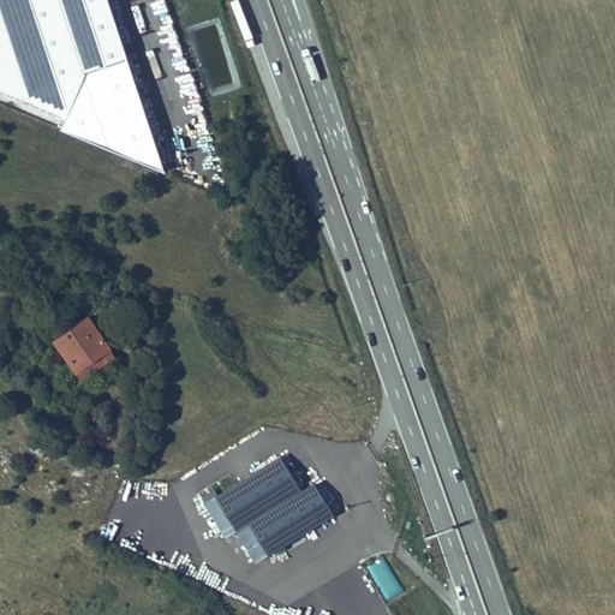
[(0,0),(0,90),(66,118),(84,73),(126,59),(124,52),(106,0),(0,0)]
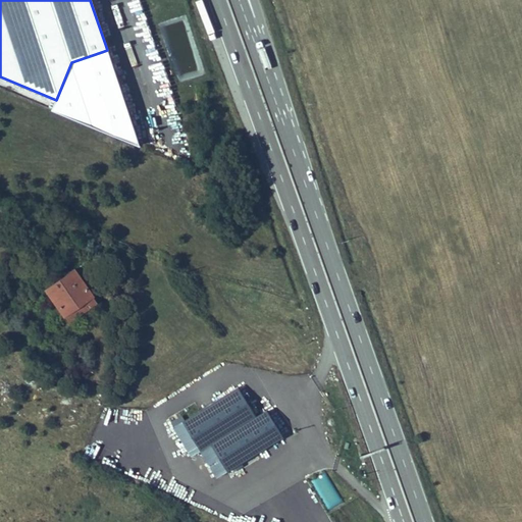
[(46,290),(65,316),(94,297),(93,296),(84,282),(74,269),(46,290)]
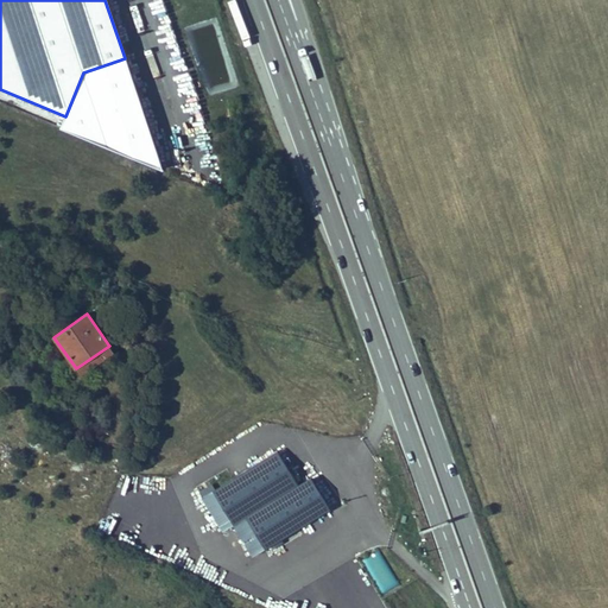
[(102,327),(97,329),(108,344),(113,342),(102,327)]
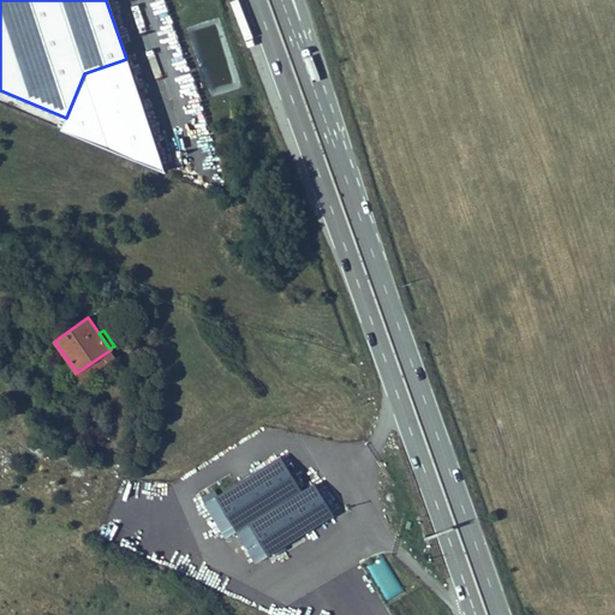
[(115,356),(111,350),(77,372),(82,380),(115,356)]
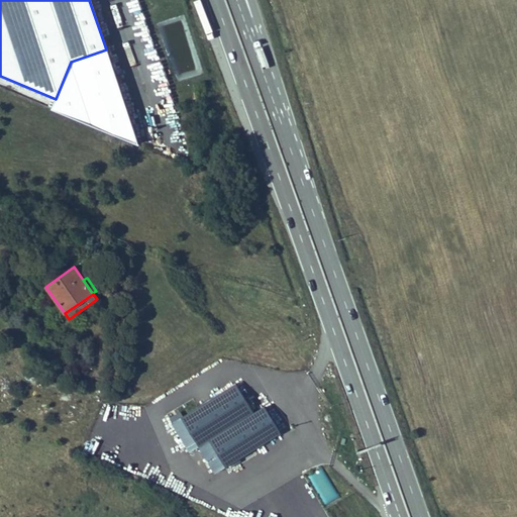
[(183,416),(181,411),(170,418),(190,451),(199,445),(215,473),(230,462),(232,467),(241,461),(239,457),(280,433),(264,407),(253,413),(235,384),(183,416)]
